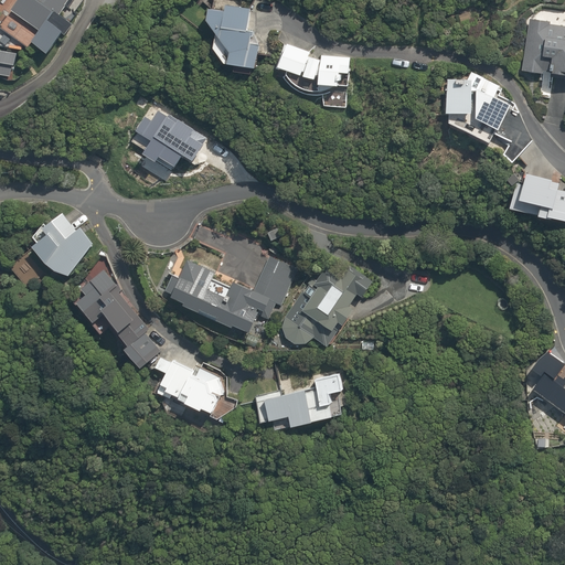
[(39,30),(35,35),(10,16),(1,28),(28,49),(32,42),(46,53),(61,33),(64,36),(72,27),(70,24),(77,16),(74,12),(83,0),(18,0),(12,9),(39,30)]
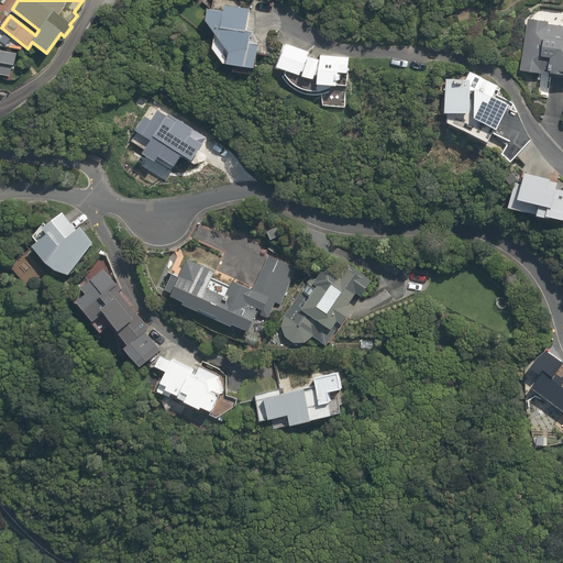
[(260,0),(251,0),(251,9),(236,7),(236,4),(224,2),(223,9),(207,7),(206,19),(213,29),(211,48),(222,62),(254,67),(256,54),(269,55),(273,32),(282,33),(284,18),(277,17),(278,12),(264,10),(266,1),(260,0)]
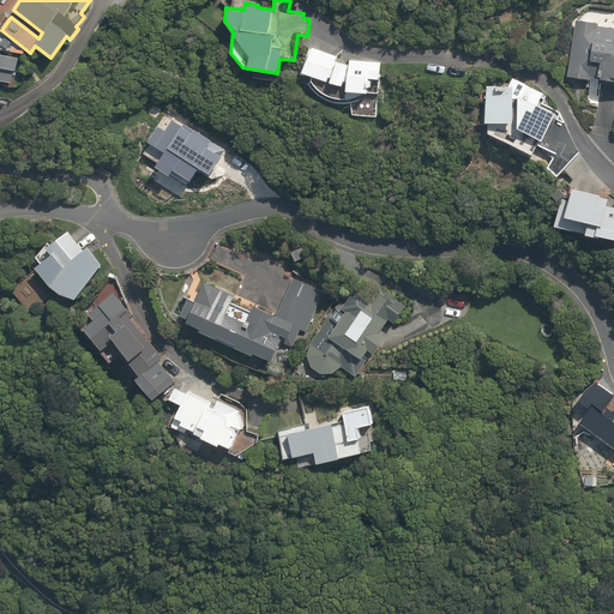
[(597,24),(577,22),(567,78),(590,80),(590,78),(596,78),(596,76),(601,77),(600,80),(612,82),(613,77),(613,29),(596,28),(597,24)]
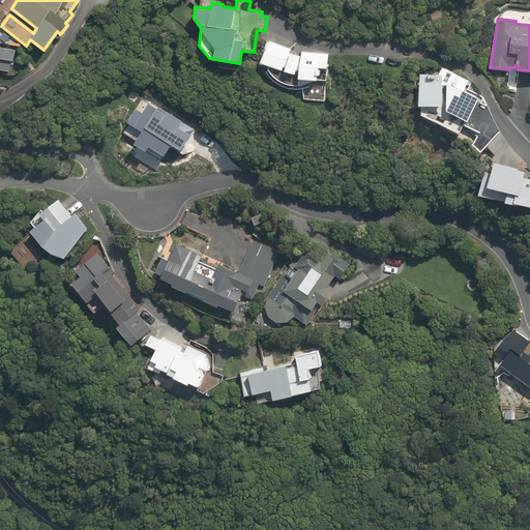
[(291,49),(268,39),(259,65),(263,67),(263,65),(267,67),(267,68),(267,69),(268,70),(269,71),(269,74),(270,75),(271,76),(271,77),(272,78),(273,79),(274,80),(275,81),(276,81),(276,82),(277,83),(278,84),(280,85),(282,85),(283,86),(284,87),(285,87),(286,88),(287,88),(288,89),(290,89),(291,89),(292,90),(293,90),(295,90),(296,90),(297,91),(298,91),(300,91),(301,91),(302,91),(302,100),(325,102),(328,53),(301,51),(301,55),(290,54),(291,49)]
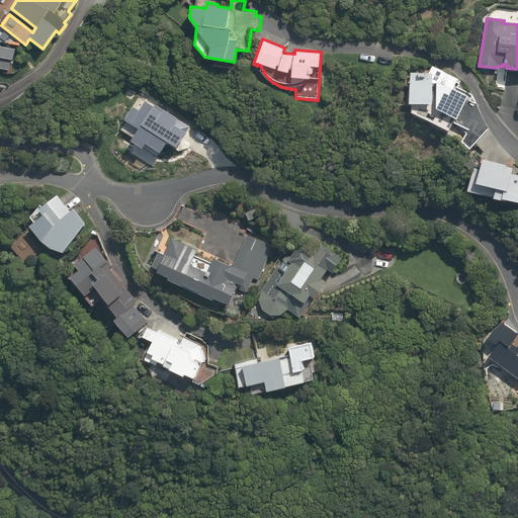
[(15,48),(0,44),(0,68),(11,71),(15,48)]
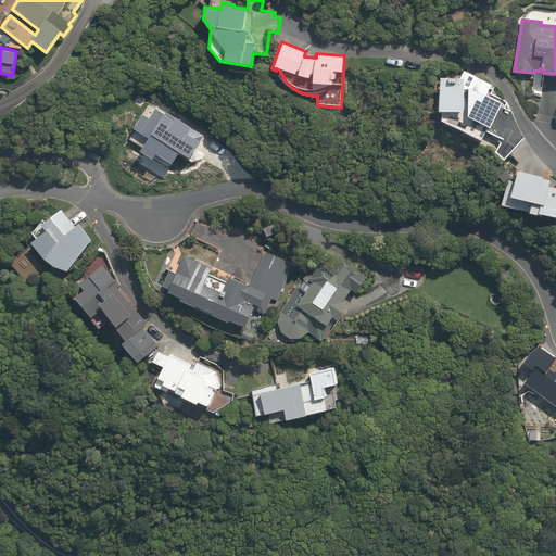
[(492,85),(463,70),(459,77),(440,76),(438,112),(441,112),(440,119),(480,142),(488,130),(498,137),(498,144),(495,151),(504,160),(525,139),(505,98),(503,102),(488,95),(492,85)]
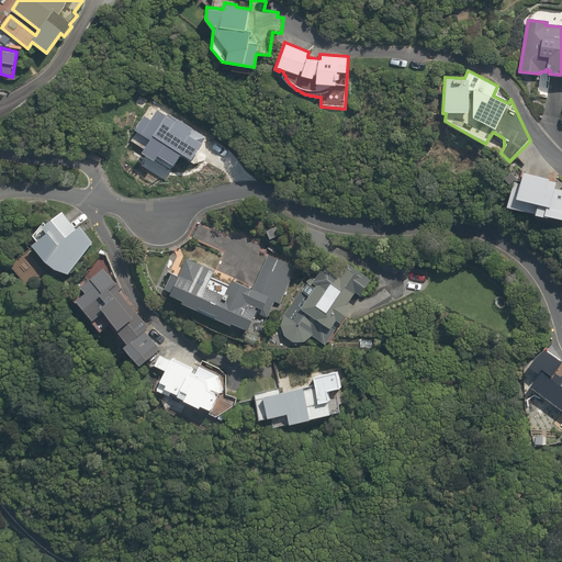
[(506,208),(544,218),(546,215),(561,220),(561,189),(555,188),(561,171),(549,168),(546,178),(521,171),(518,183),(513,182),(506,208)]
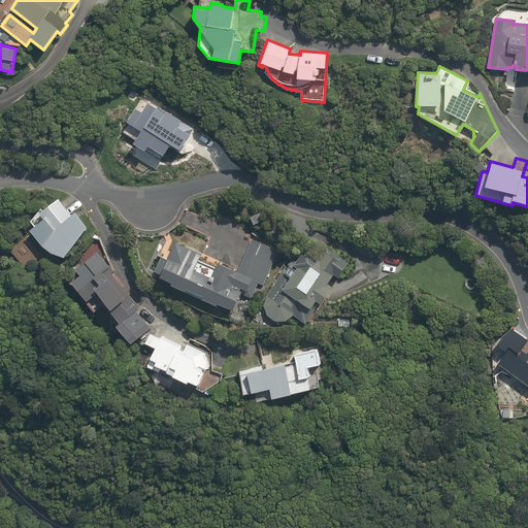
[(71,215),(58,198),(31,222),(35,225),(32,228),(28,224),(25,226),(51,253),(65,257),(87,227),(74,211),(71,215)]
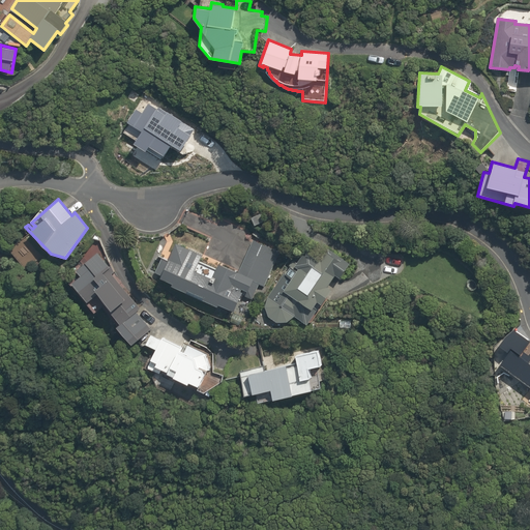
[(176,241),(169,258),(159,277),(172,284),(171,285),(186,293),(187,291),(203,298),(202,299),(217,307),(218,305),(235,313),(240,303),(238,302),(242,295),(252,300),(259,285),(264,287),(281,252),(254,238),(239,272),(224,264),(213,284),(208,282),(210,277),(195,270),(203,255),(176,241)]
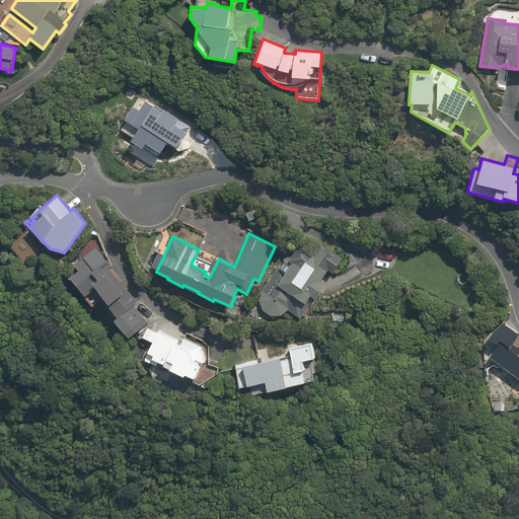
[(331,248),(321,242),(313,254),(298,243),(291,253),(286,249),(279,258),(284,262),(263,291),(262,292),(261,293),(261,295),(260,296),(260,297),(260,299),(260,300),(260,302),(260,303),(260,305),(260,306),(261,307),(262,309),(262,310),(263,311),(264,312),(265,313),(266,314),(268,315),(269,315),(270,316),(272,316),(273,317),(274,317),(276,317),(277,317),(279,317),(280,316),(282,316),(283,315),(284,315),(285,314),(287,313),(288,312),(289,311),(299,317),(311,297),(314,299),(324,283),(321,281),(328,270),(332,273),(340,262),(327,254),(331,248)]
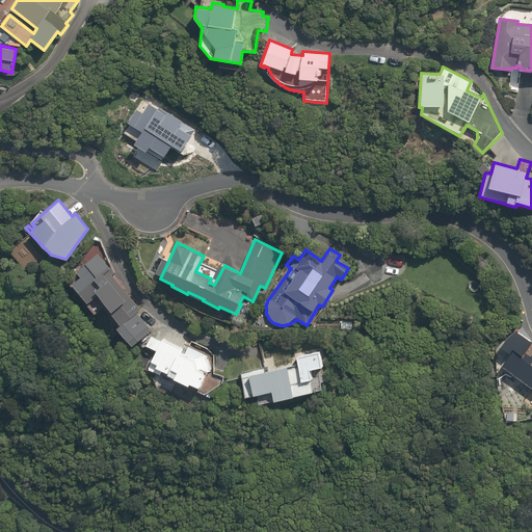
[(109,269),(97,254),(74,271),(80,280),(71,286),(85,307),(97,294),(118,323),(116,325),(121,329),(117,333),(129,344),(149,326),(136,313),(139,311),(107,271),(109,269)]
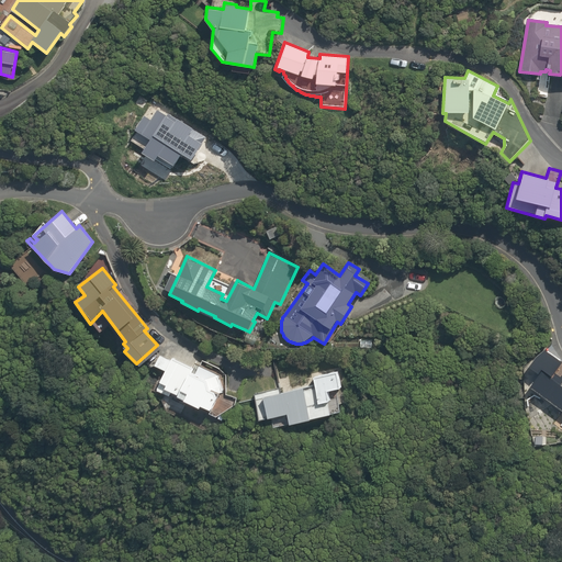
[(165,371),(158,382),(154,391),(163,396),(166,390),(200,408),(201,406),(209,411),(218,393),(221,394),(223,390),(220,388),(222,384),(217,382),(220,377),(199,366),(197,370),(171,356),(169,359),(159,355),(154,366),(163,370),(165,371)]
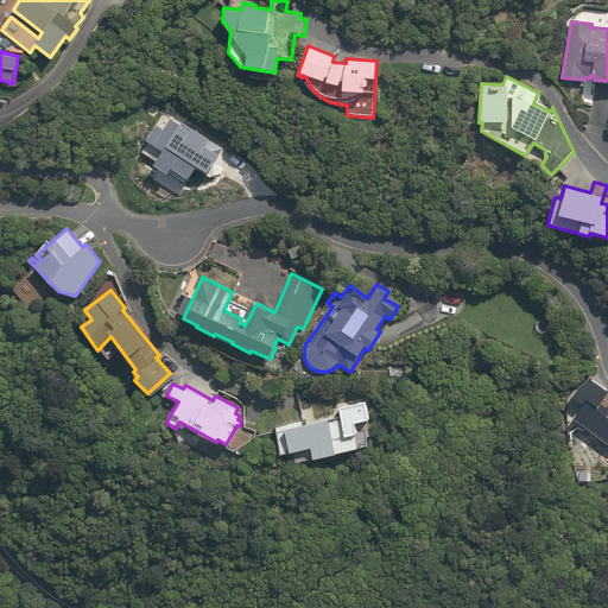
[(331,419),(276,431),(280,454),(310,447),(312,456),(368,444),(365,430),(356,431),(354,422),(369,419),(363,396),(335,403),(336,409),(329,410),(331,419)]
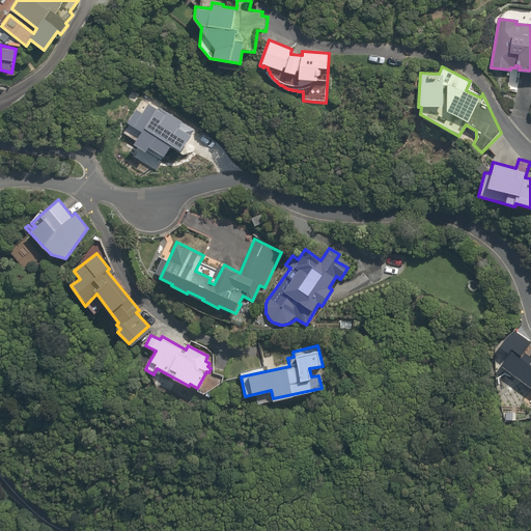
[(519,415),(526,408),(528,409),(530,407),(530,365),(530,364),(530,357),(525,353),(522,358),(508,348),(503,365),(490,367),(492,376),(495,375),(501,408),(519,415)]
